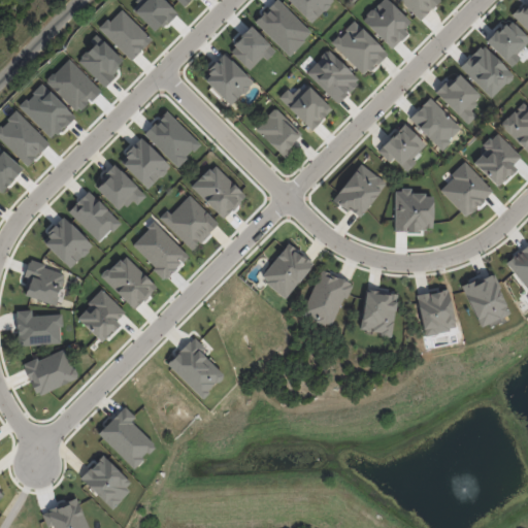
[(286,0),(311,24),(333,0),(286,0)]
